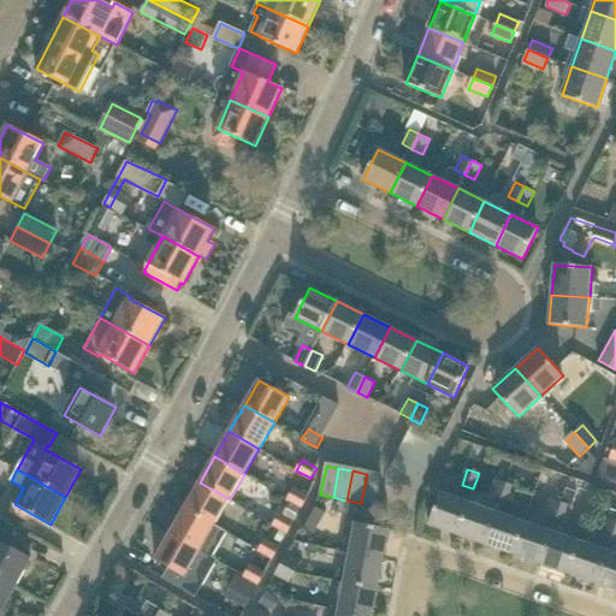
[(375,505),(381,477),(367,474),(361,503),(375,505)]
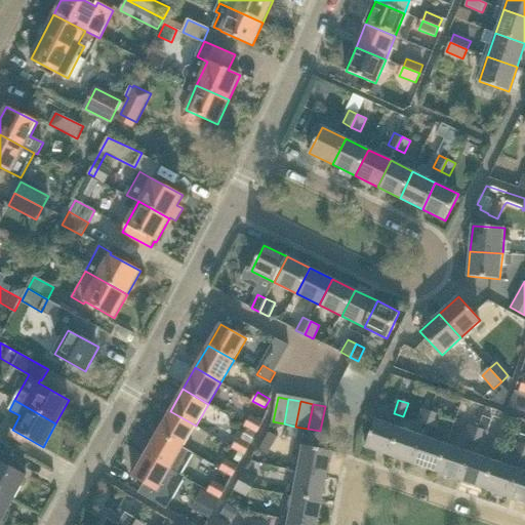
[(427,425),(432,411),(422,408),(418,421),(427,425)]
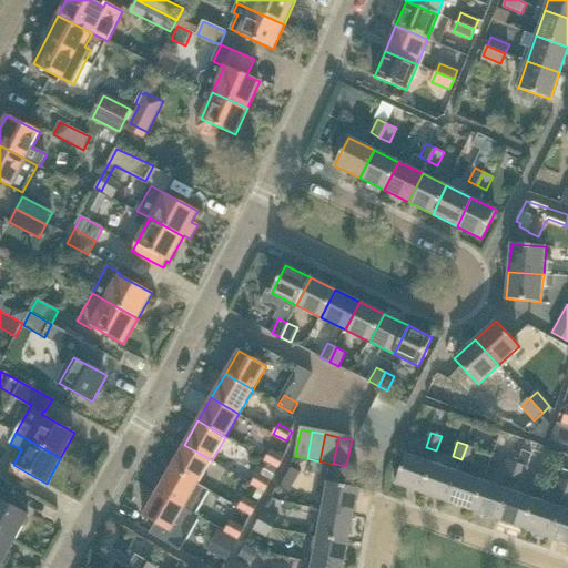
[(199,484),(212,460),(184,445),(171,468),(199,484)]
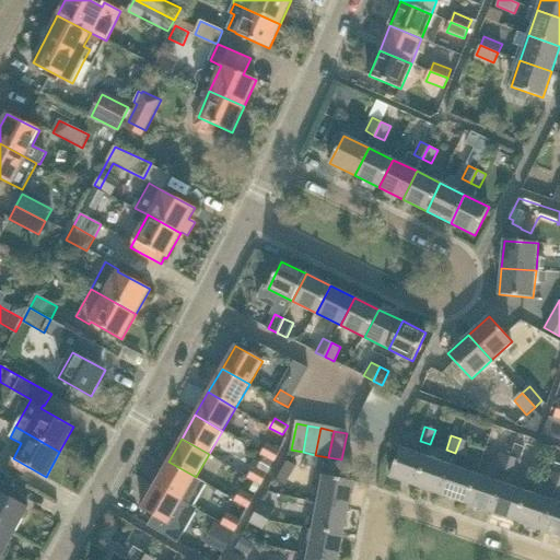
[(461,439),(455,453),(465,456),(470,442),(461,439)]
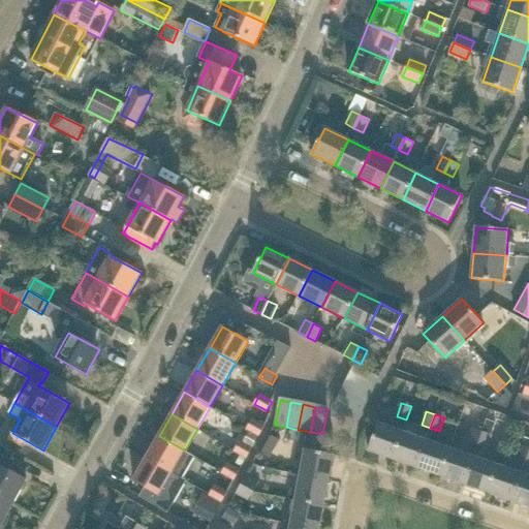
[(259,435),(265,427),(252,419),(247,429),(259,435)]
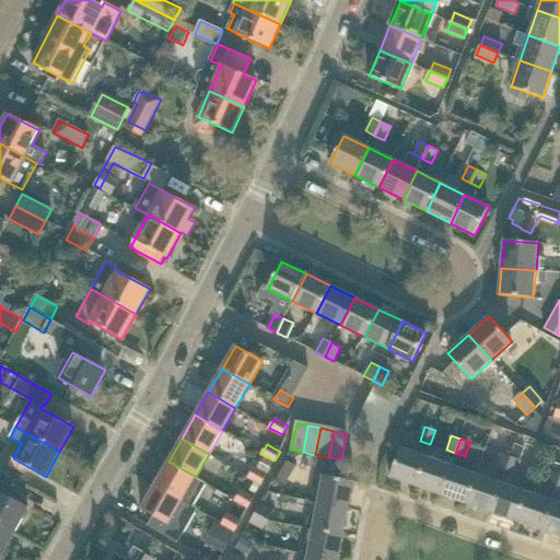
[(511,456),(506,470),(515,474),(517,474),(522,461),(521,459),(525,447),(515,444),(515,445),(511,456)]
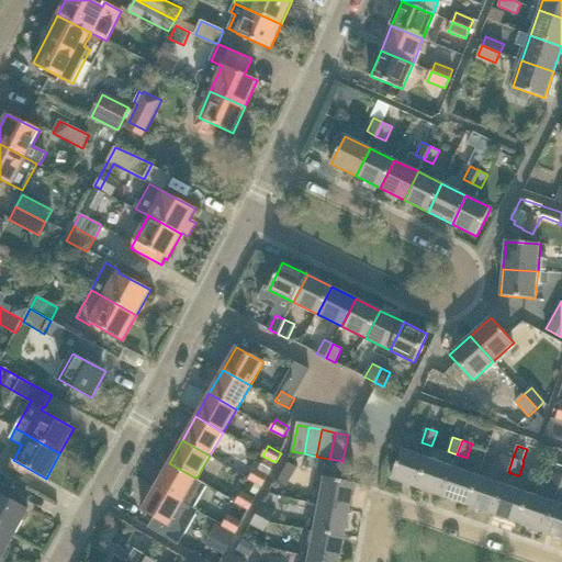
[(417,487),(427,459),(401,449),(391,479),(417,487)]
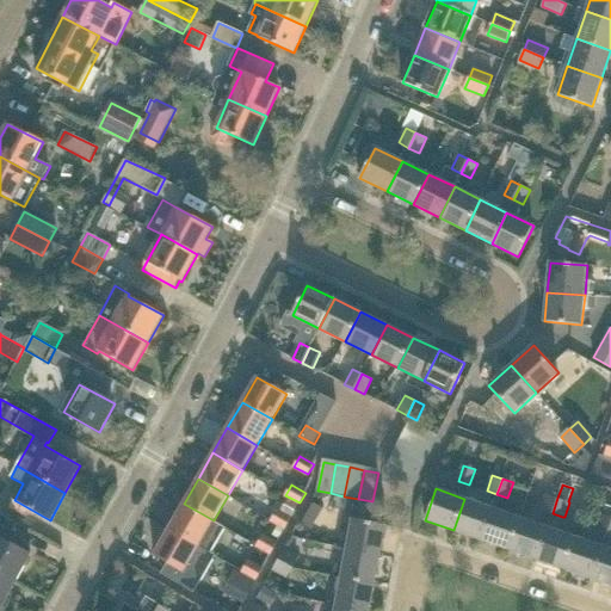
[(553,513),(557,498),(545,494),(536,523),(519,518),(508,549),(536,560),(547,528),(553,513)]
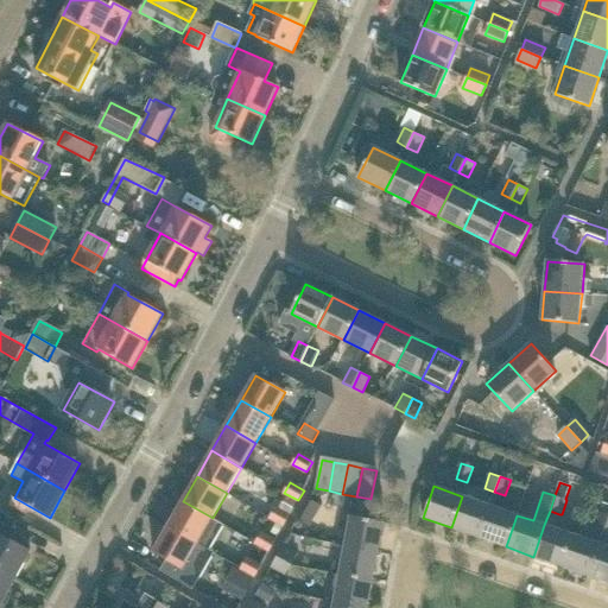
[(333,493),(330,505),(348,508),(350,496),(333,493)]
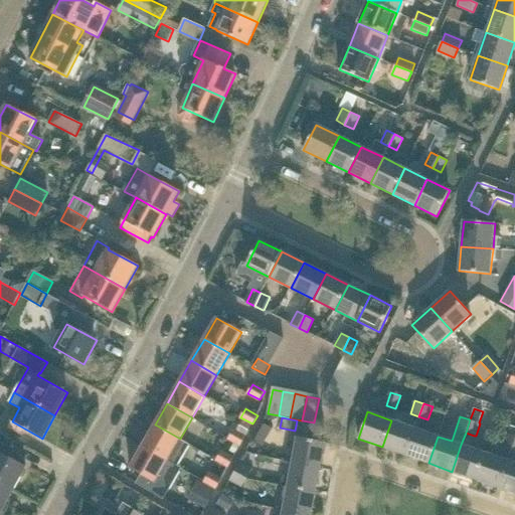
[(405,455),(414,428),(391,420),(382,447),(405,455)]
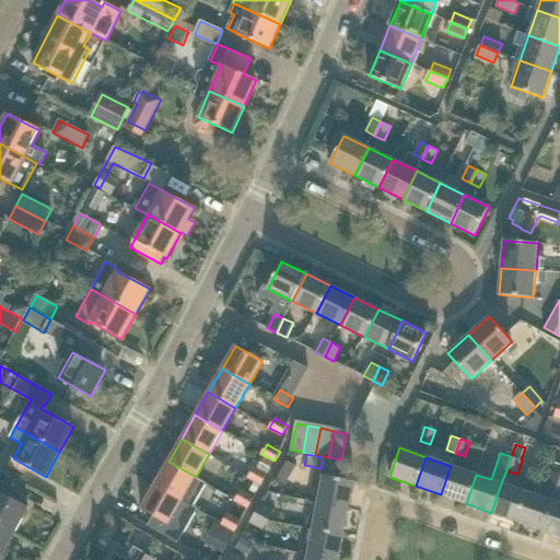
[(183,500),(196,477),(168,462),(155,485),(183,500)]
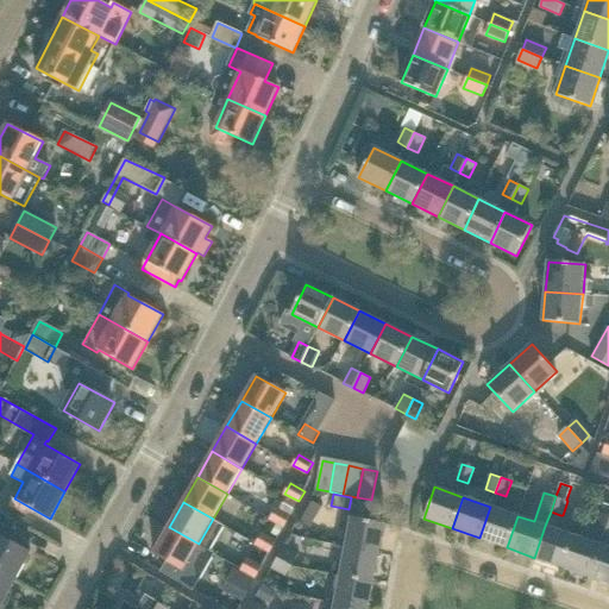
[(370,521),(372,506),(360,503),(358,519),(351,518),(345,547),(378,553),(384,523),(370,521)]
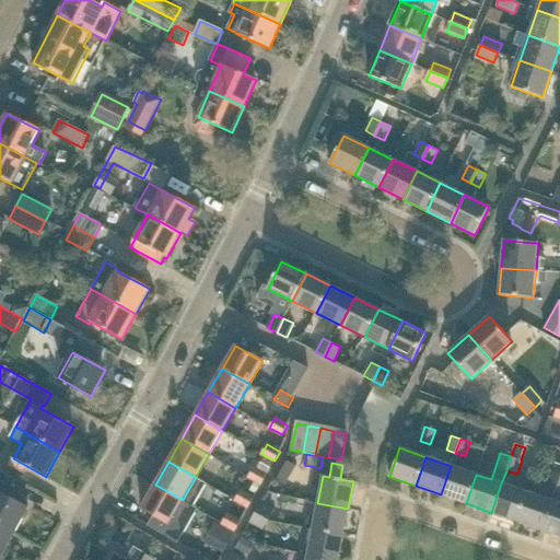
[(466,503),(476,475),(451,466),(441,494),(466,503)]
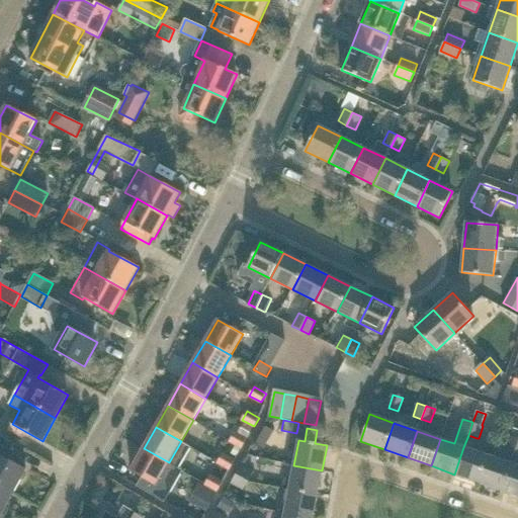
[(230,441),(239,446),(242,448),(247,439),(235,432),(230,441)]
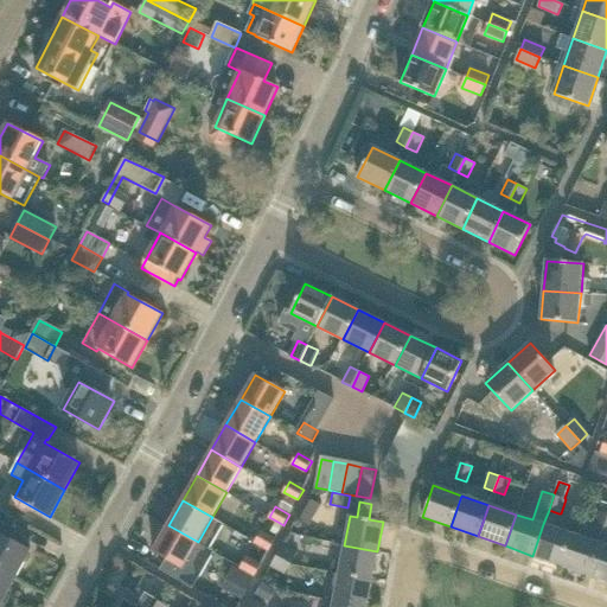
[(13,528),(18,521),(0,510),(0,567),(17,576),(31,550),(11,538),(16,529),(13,528)]
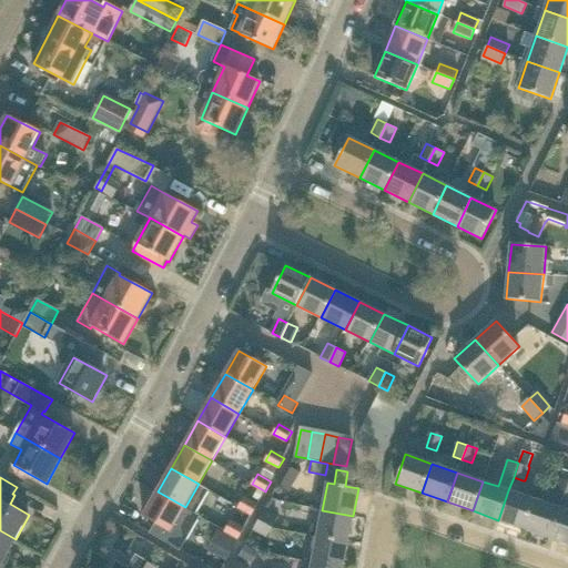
[(564,496),(567,484),(567,480),(559,478),(555,493),(564,496)]
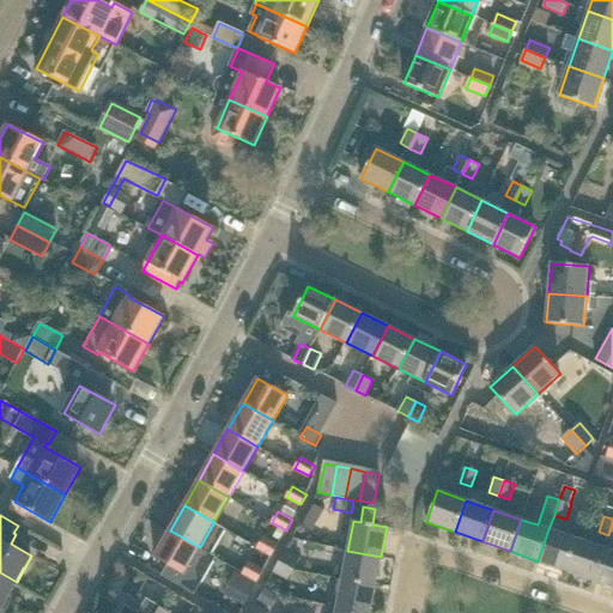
[(565,571),(576,539),(548,529),(538,562),(565,571)]
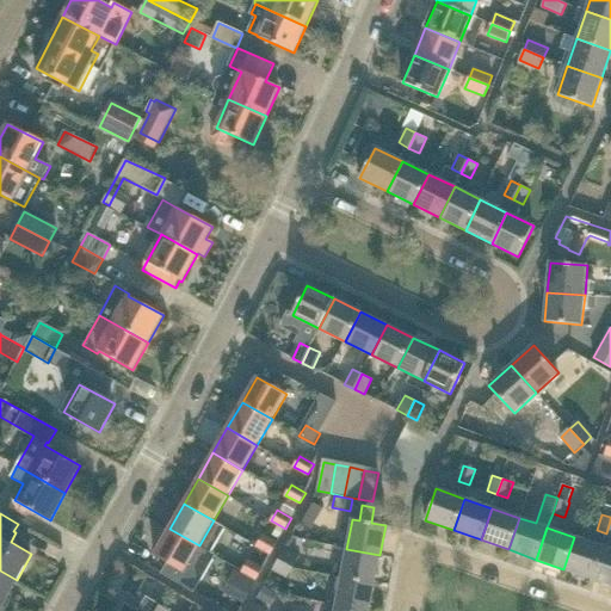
[(193,591),(208,567),(215,555),(199,545),(170,529),(154,555),(168,563),(162,573),(193,591)]
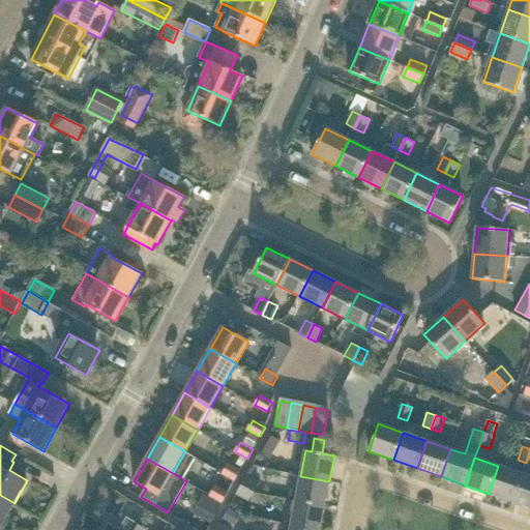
[(235,480),(240,471),(228,464),(223,473),(235,480)]
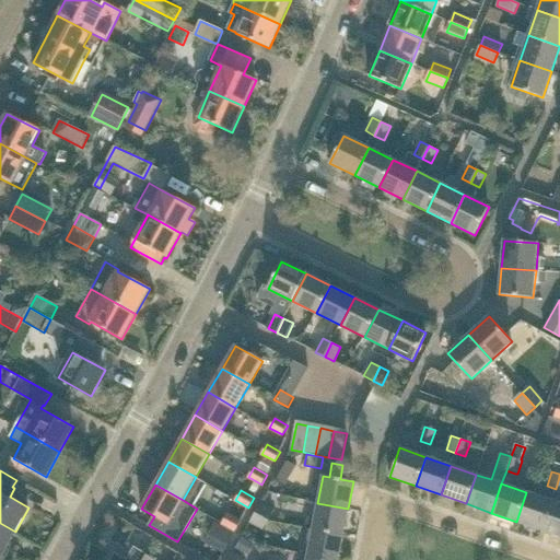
[(541,531),(551,501),(526,492),(516,522),(541,531)]
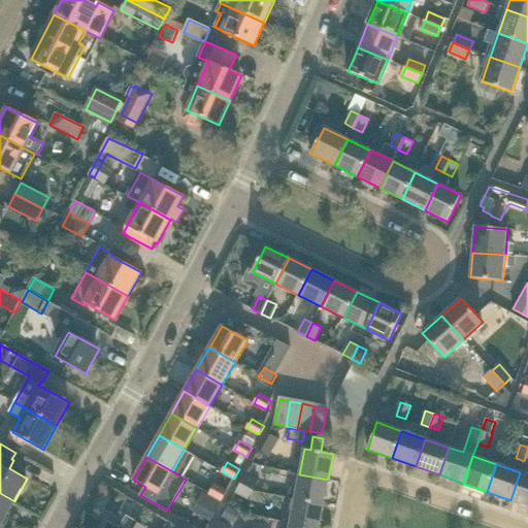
[(527,505),(527,474),(520,472),(510,500),(527,505)]
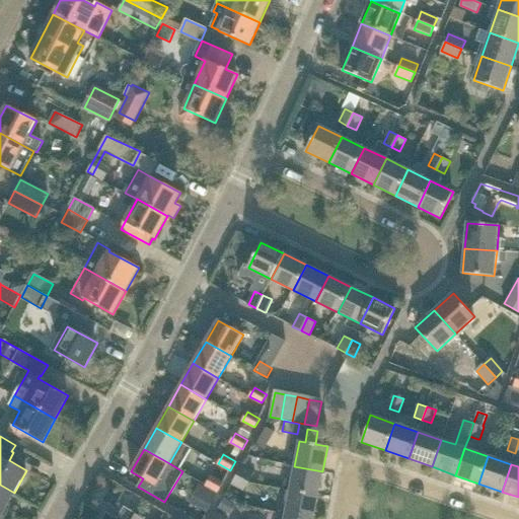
[(318,496),(322,471),(294,466),(290,490),(318,496)]
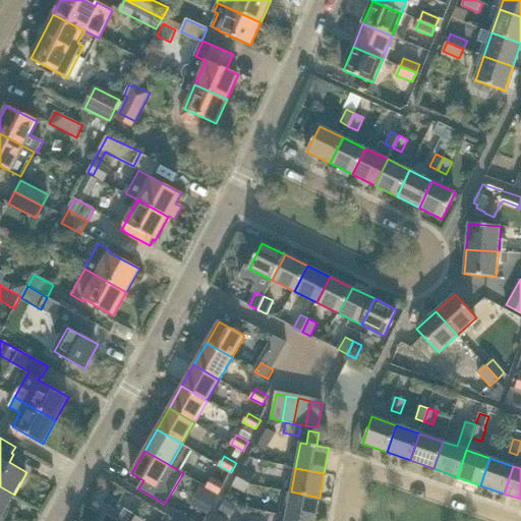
[(237,476),(249,483),(253,475),(242,469),(237,476)]
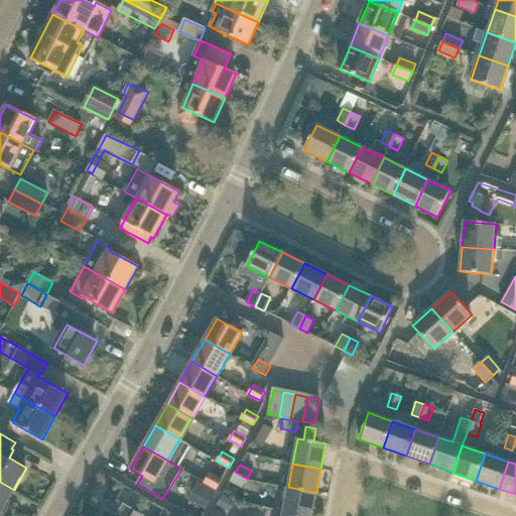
[(242,487),(247,479),(235,472),(231,481),(242,487)]
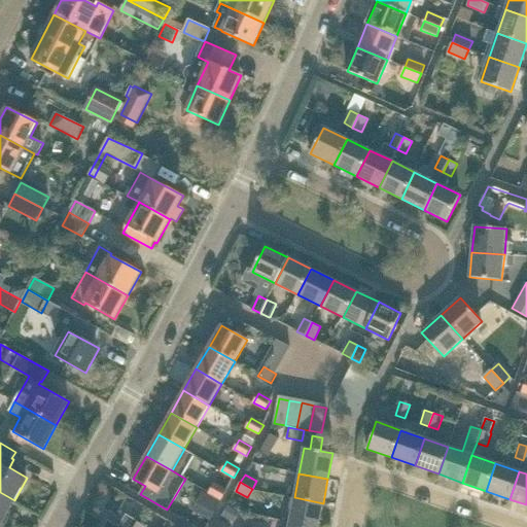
[(209,492),(221,499),(226,491),(214,484),(209,492)]
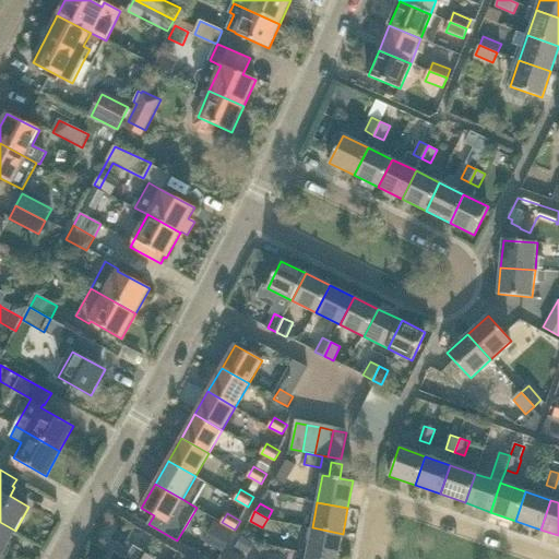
[(15,531),(0,522),(0,555),(1,556),(15,531)]
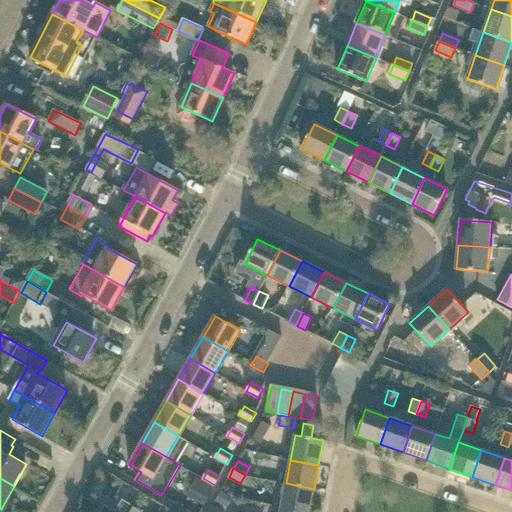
[(207,506),(216,488),(199,479),(189,496),(207,506)]
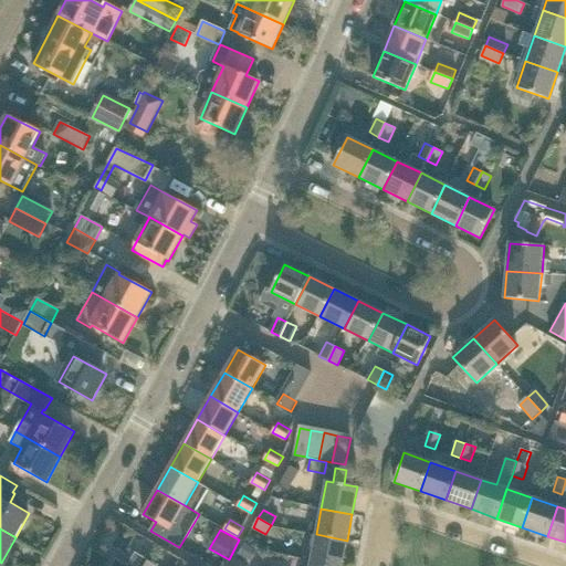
[(337,565),(342,565),(347,541),(316,534),(311,561),(337,565)]
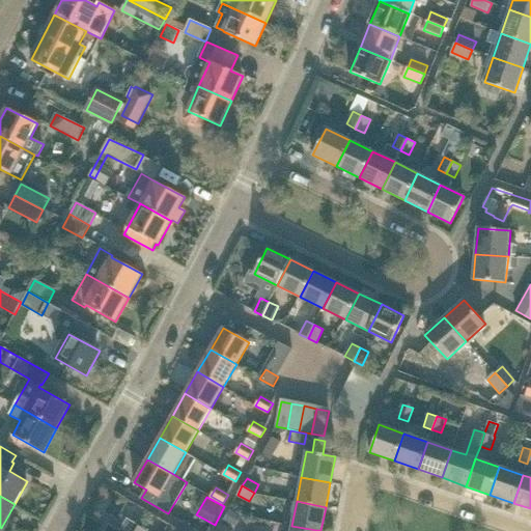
[(135,530),(139,525),(130,520),(122,530),(135,530)]
